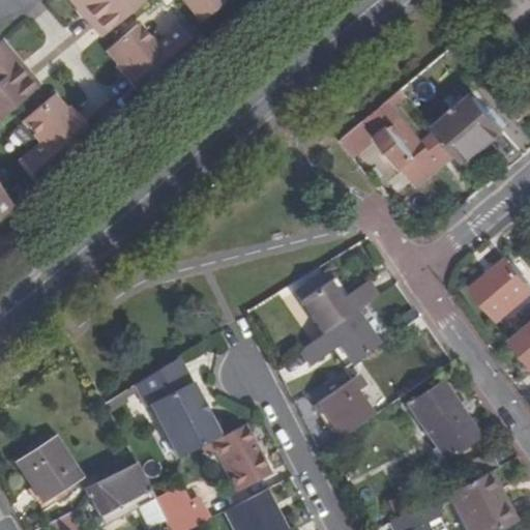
[(81,7),(104,34),(106,32),(144,0),(68,0),(78,9),(81,7)]
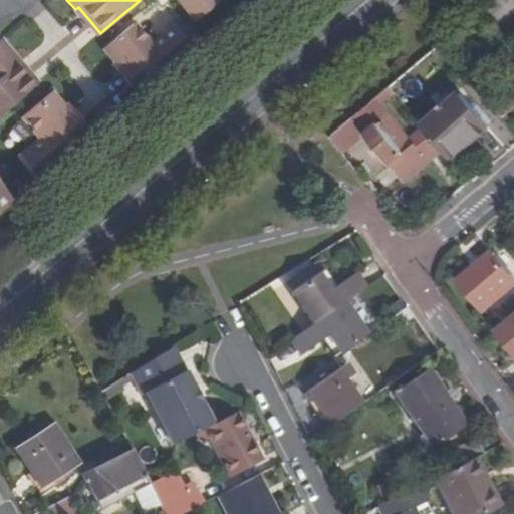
[(176,0),(193,21),(215,3),(213,0),(176,0)]
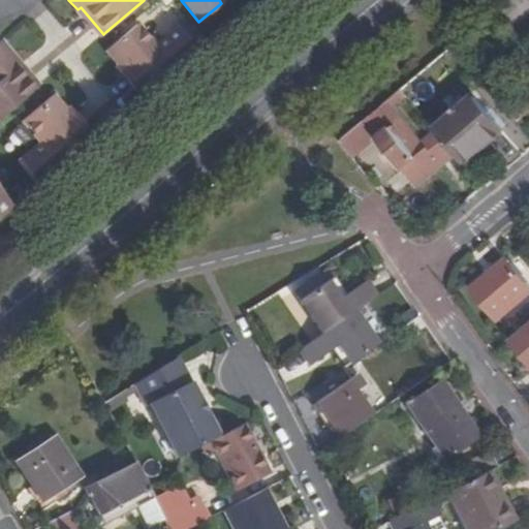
[(118,67),(144,95),(195,52),(178,30),(156,49),(136,26),(115,43),(104,52),(118,67)]
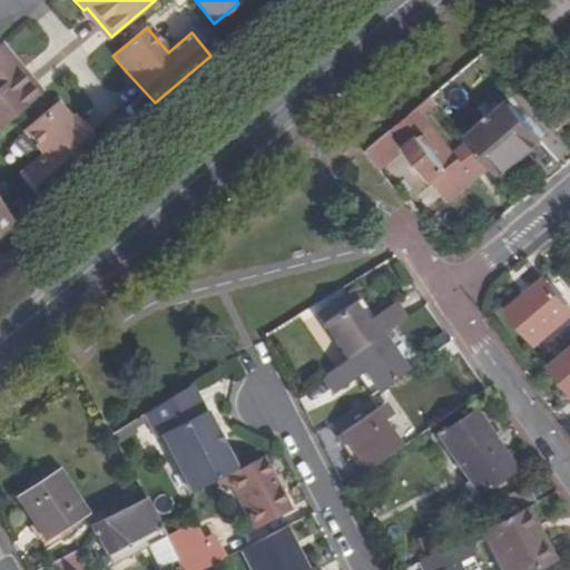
[(11,68),(16,65),(0,46),(0,127),(35,98),(38,97),(11,68)]
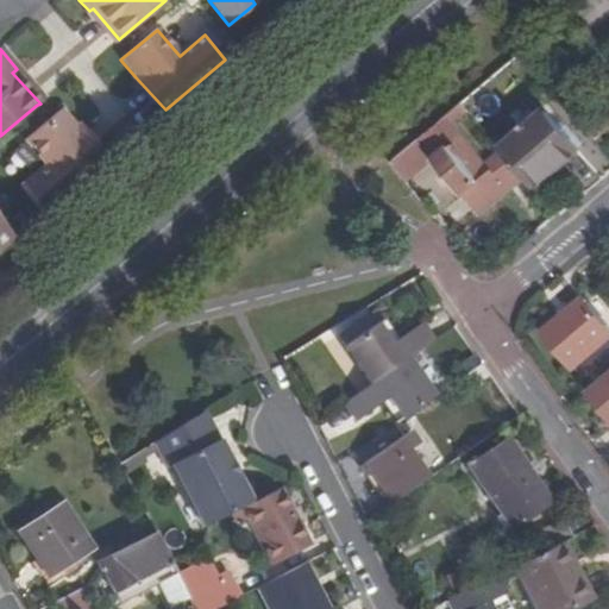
[(132,81),(158,115),(165,110),(136,77),(132,81)]
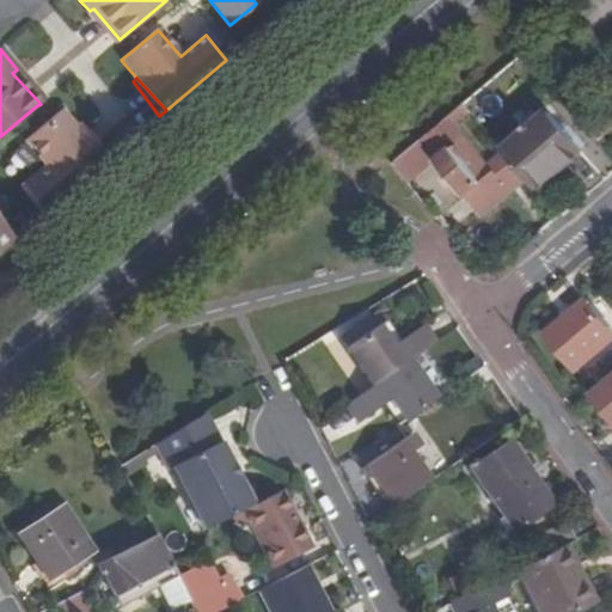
[(611,103),(595,118),(607,132),(611,126),(611,103)]
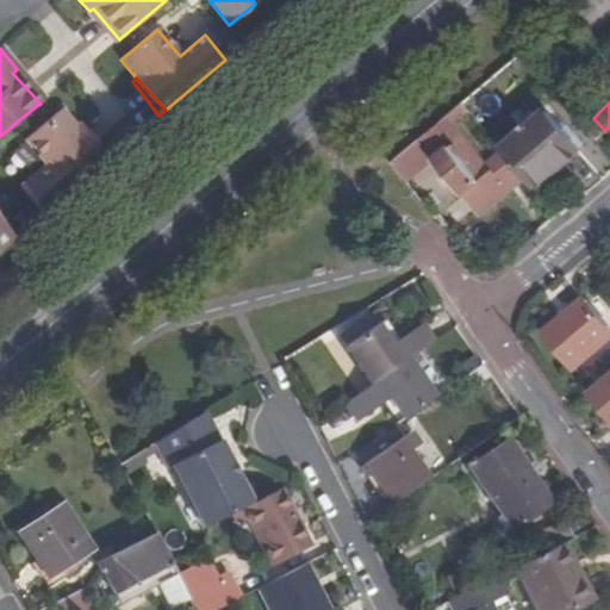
[(541,109),(502,142),(508,148),(529,173),(542,188),(582,155),(541,109)]
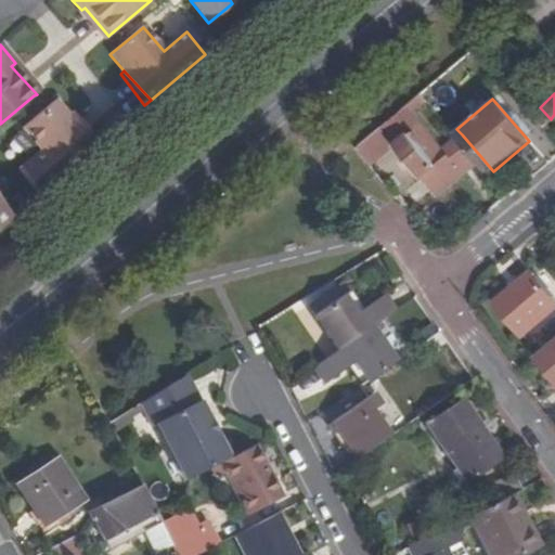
[(20,170),(39,194),(94,147),(69,117),(54,101),(44,108),(23,127),(42,151),(20,170)]
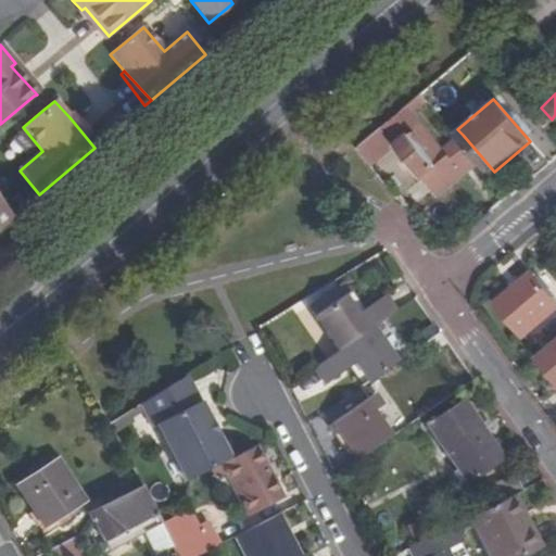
[(545,125),(552,119),(541,108),(534,112),(545,125)]
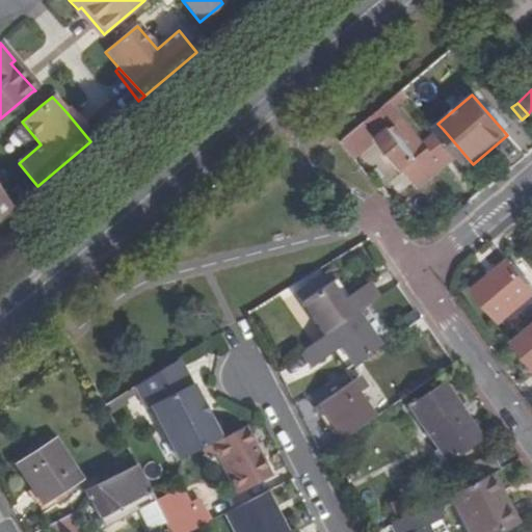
[(396,106),(375,124),(386,136),(381,140),(423,186),(461,151),(443,129),(428,140),(396,106)]
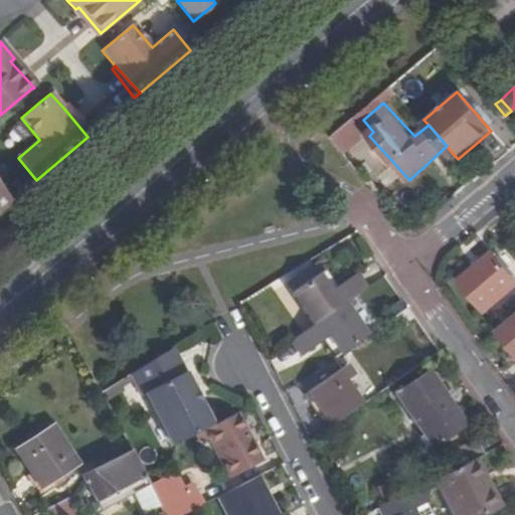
[(64,109),(88,137),(91,134),(68,106),(64,109)]
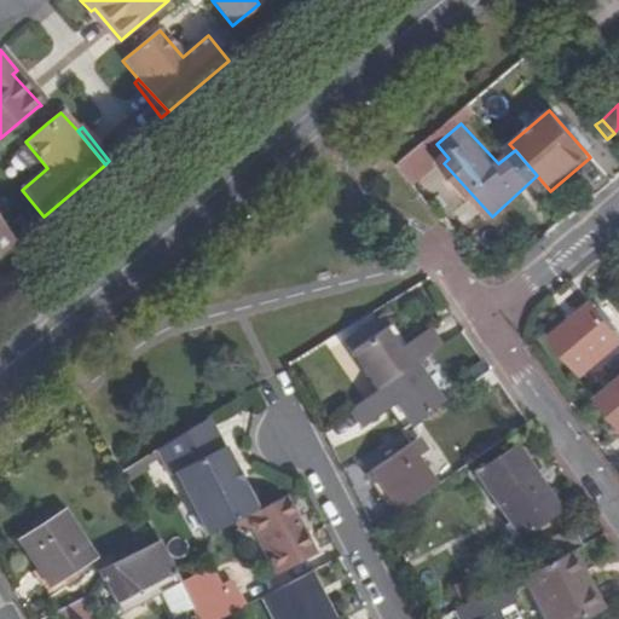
[(417,187),(444,163),(449,158),(437,144),(433,142),(401,168),(417,187)]
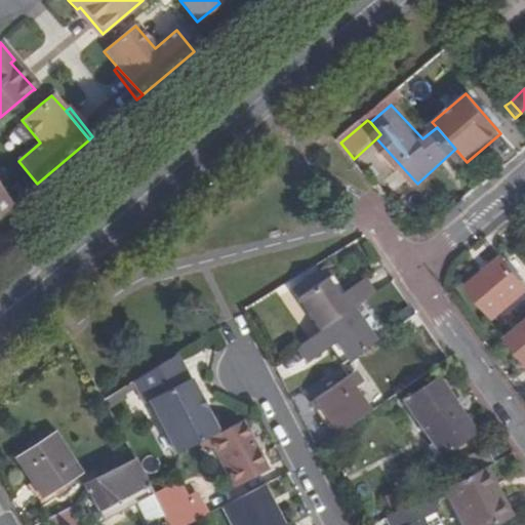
[(0,214),(10,206),(0,194),(0,214)]
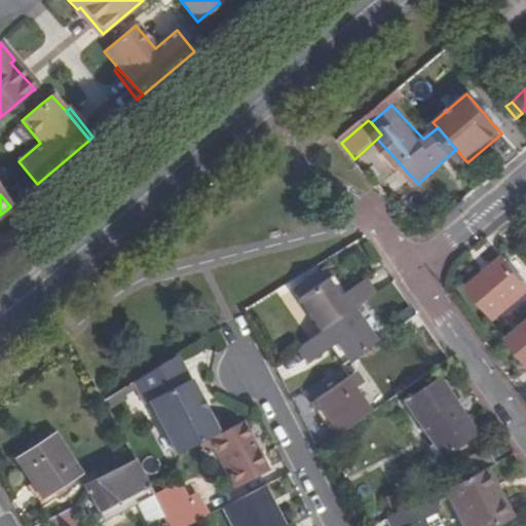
[(525,277),(505,255),(468,285),(496,318),(525,291),(525,277)]
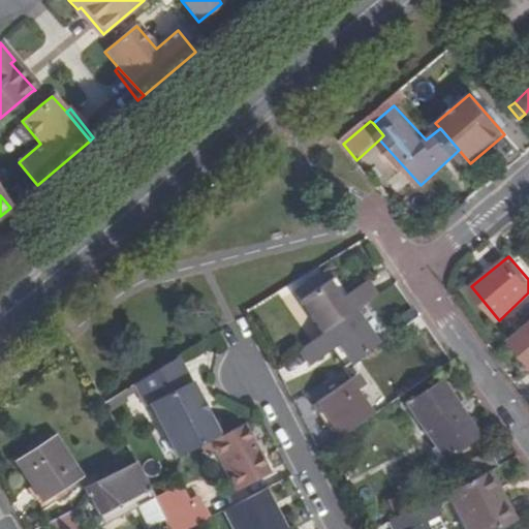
[(337,344),(350,363),(376,344),(353,313),(377,296),(368,282),(340,302),(327,284),(301,302),(322,332),(300,348),(311,364),(337,344)]
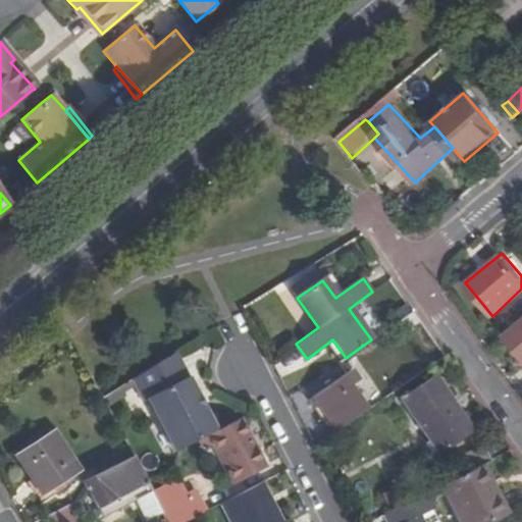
[(521,325),(507,340),(521,358),(521,325)]
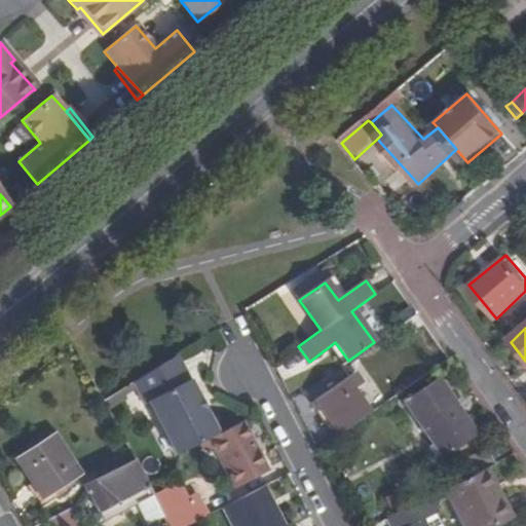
[(216,438),(187,385),(184,386),(170,360),(162,365),(144,377),(130,385),(145,408),(150,405),(179,457),(201,445),(216,438)]
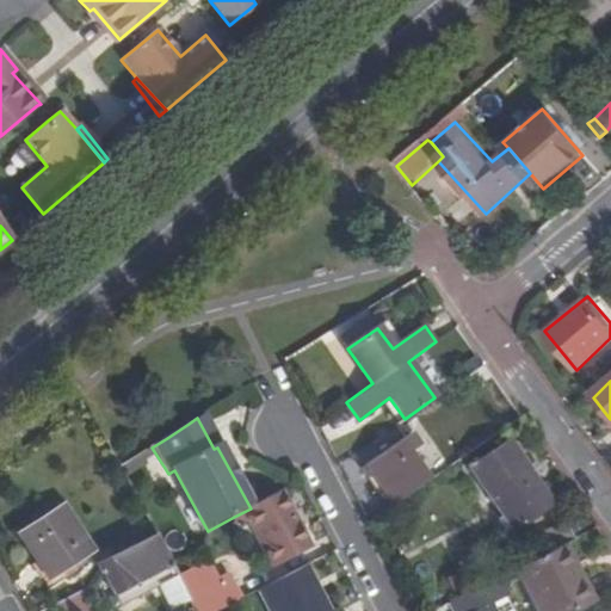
[(408,434),(400,440),(408,452),(417,446),(408,434)]
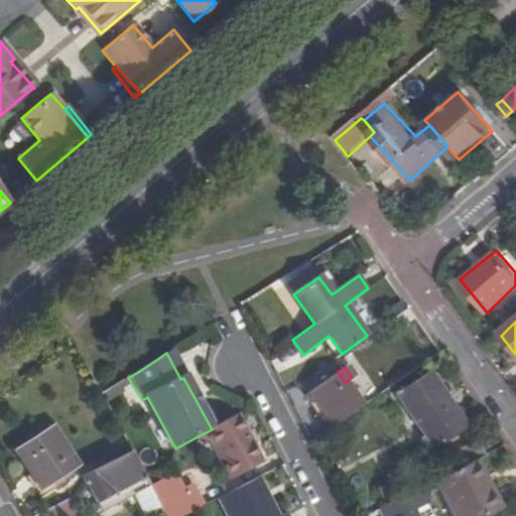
[(469,423),(433,371),(400,395),(436,446),(469,423)]
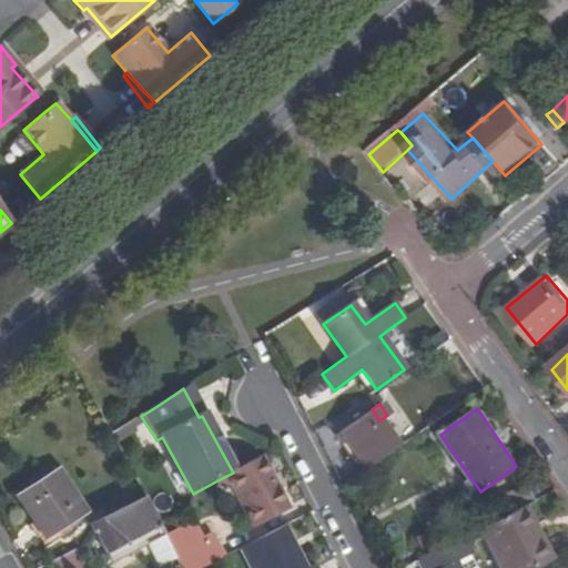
[(341,432),(366,468),(398,446),(379,421),(372,409),(341,432)]
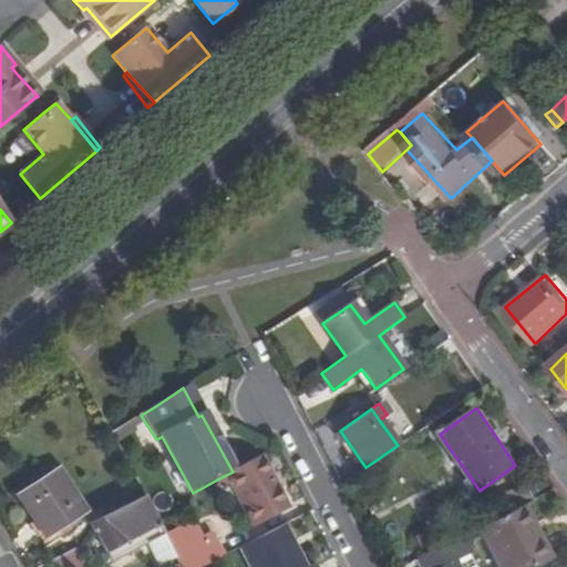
[(287,509),(260,457),(233,472),(217,480),(224,490),(233,486),(254,527),(287,509)]
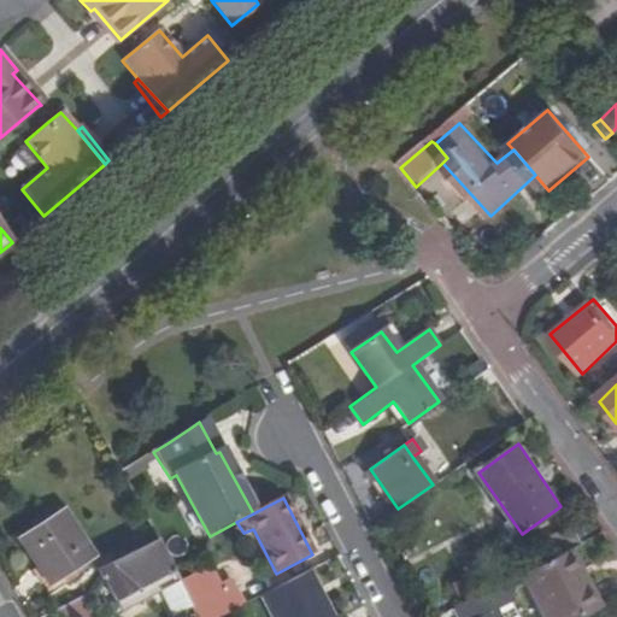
[(97,559),(64,510),(33,529),(22,536),(56,587),(97,559)]
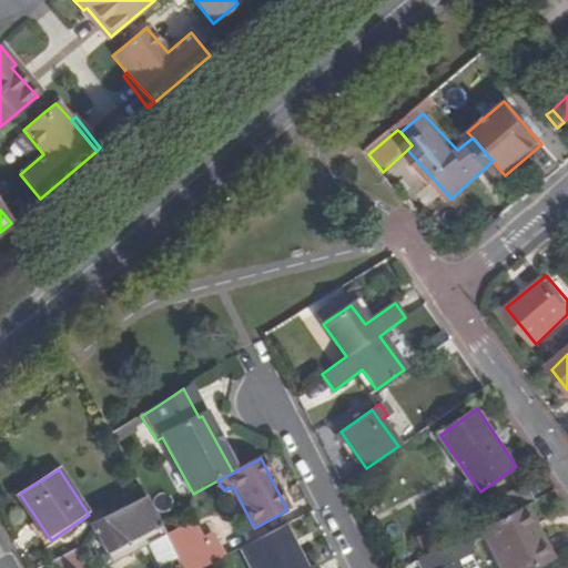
[(498,500),(506,515),(524,506),(536,499),(528,484),(498,500)]
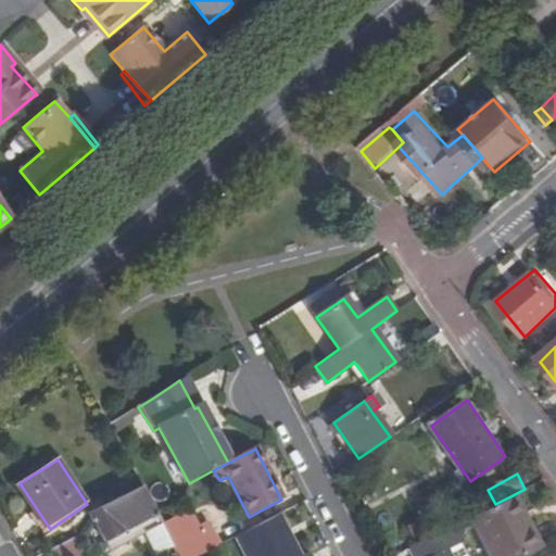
[(147,536),(165,527),(164,525),(143,487),(106,507),(109,514),(98,520),(114,554),(147,536)]
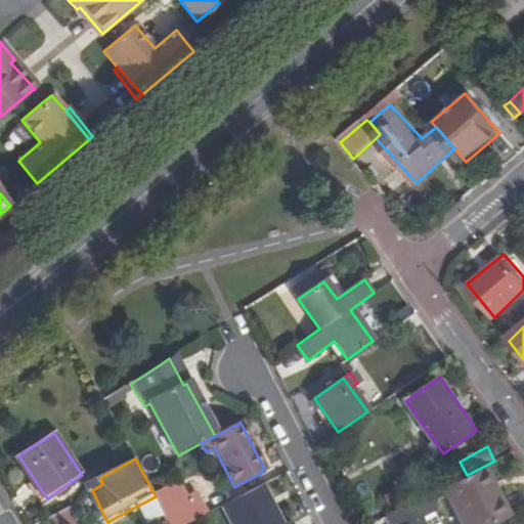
[(490,523),(508,515),(483,467),(467,475),(442,488),(461,523),(490,523)]
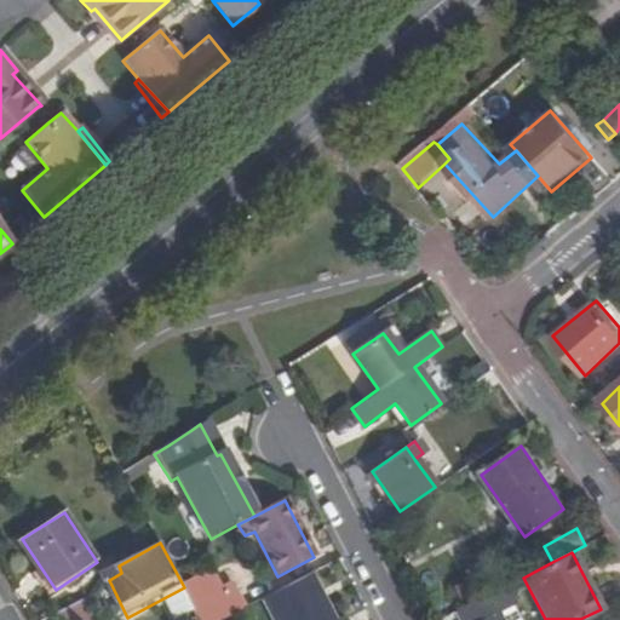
[(200,577),(183,585),(184,587),(199,614),(201,619),(228,619),(234,618),(246,612),(236,592),(223,598),(211,570),(200,577)]
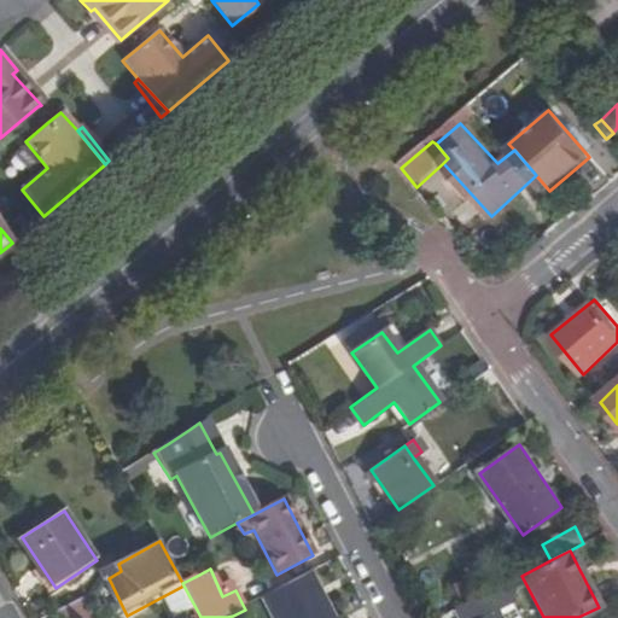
[(321,590),(313,573),(263,600),(273,617),(331,617),(319,592),(321,590)]
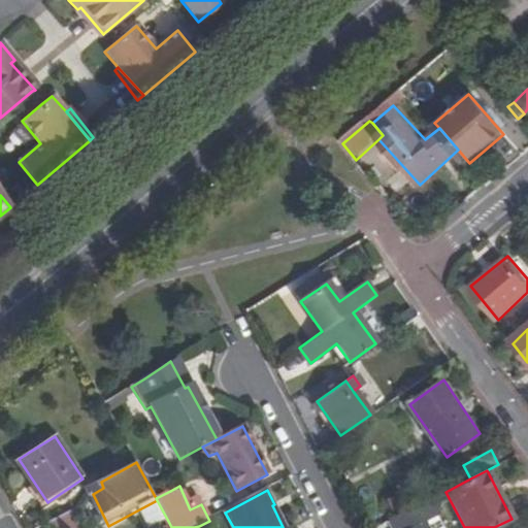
[(451,508),(443,493),(410,510),(396,519),(390,522),(394,527),(429,527),(426,522),(451,508)]
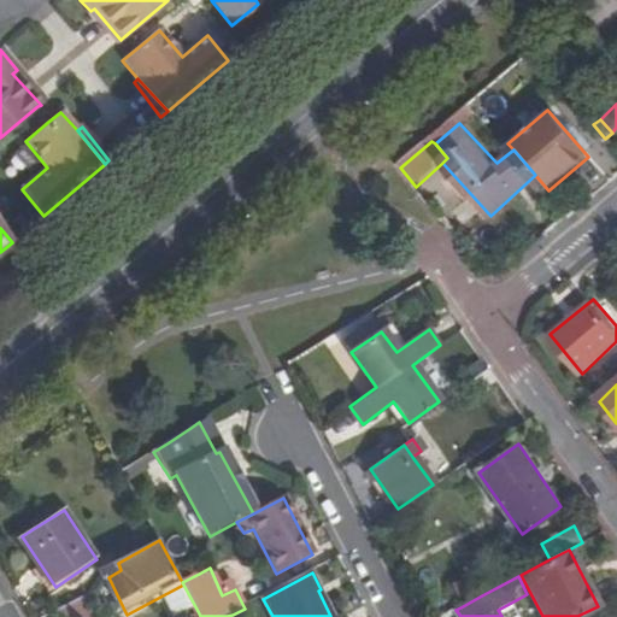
[(452,586),(463,606),(480,597),(468,577),(452,586)]
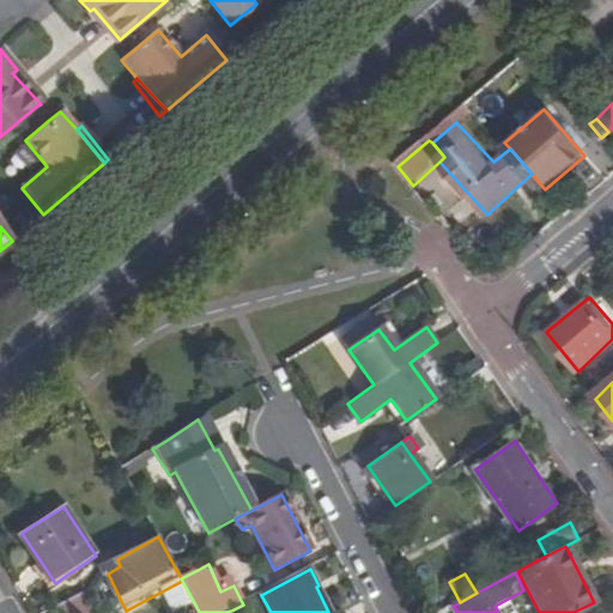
[(174,612),(186,612),(196,607),(182,581),(162,592),(174,612)]
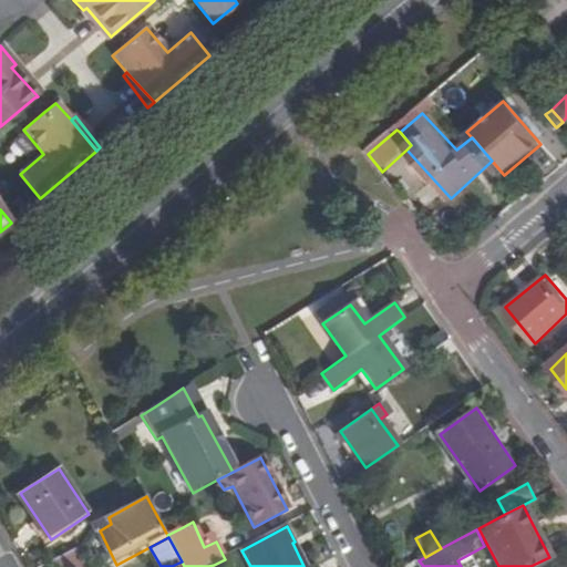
[(82,566),(75,555),(53,566),(82,566)]
